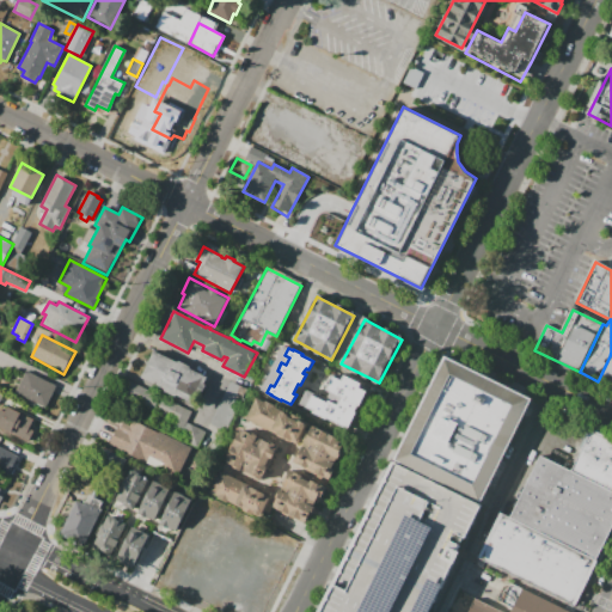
[(154,350),(209,379),(195,405),(140,377),(154,350)]
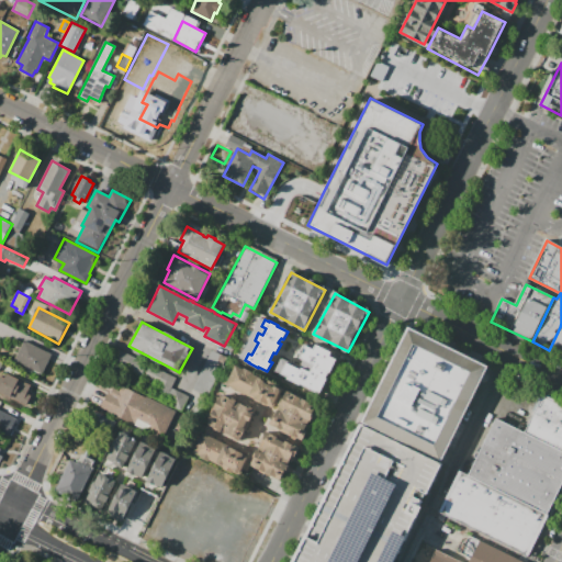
[(415,326),(496,368),(447,463),(366,422),(415,326)]
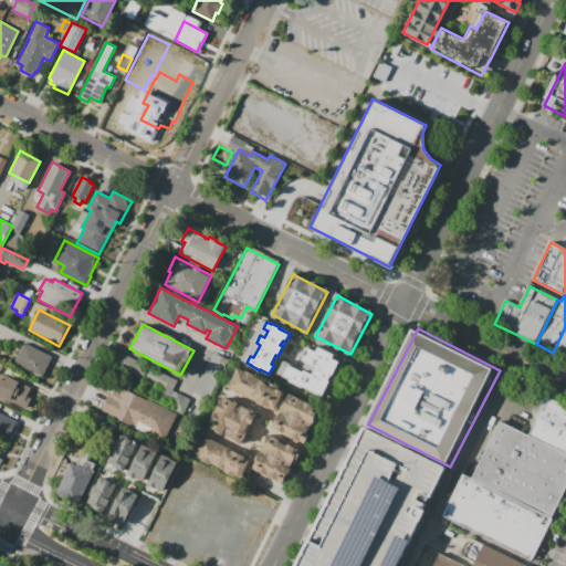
[(564,329),(565,329),(565,358),(553,353),(564,329)]
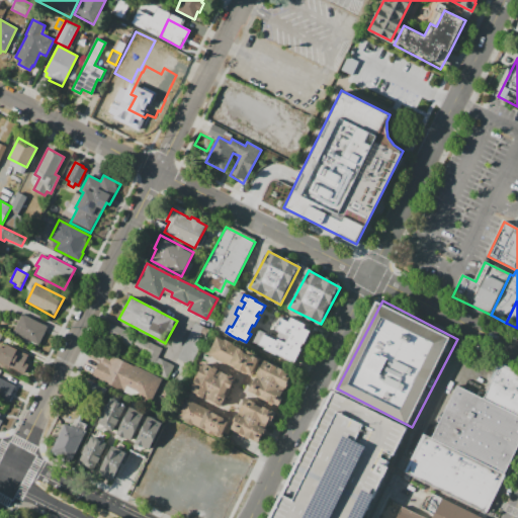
[(23,313),(48,326),(37,345),(30,341),(29,344),(21,340),(22,337),(13,332),(23,313)]
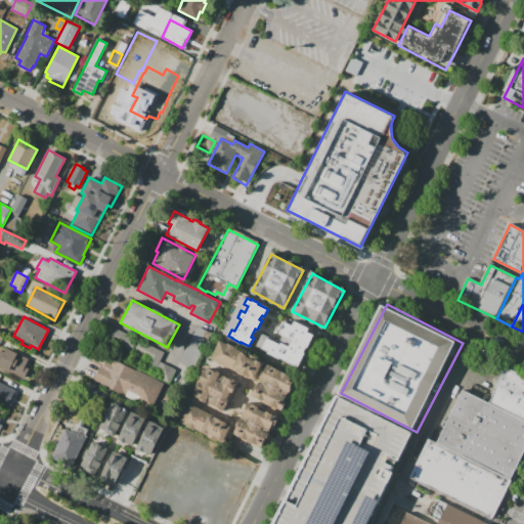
[(267,338),(280,344),(281,343),(289,346),(291,342),(292,341),(278,334),(286,321),(293,324),(295,320),(310,329),(308,332),(314,335),(298,366),(280,358),(279,359),(267,353),(268,351),(262,348),(267,338)]
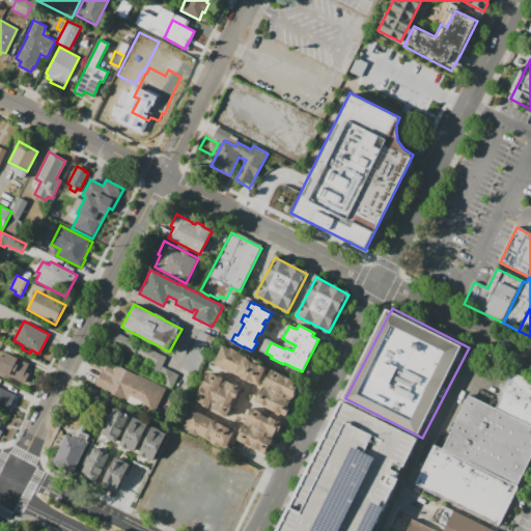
[(111,329),(166,357),(162,366),(178,374),(171,389),(158,382),(159,380),(145,373),(150,364),(105,341),(111,329)]
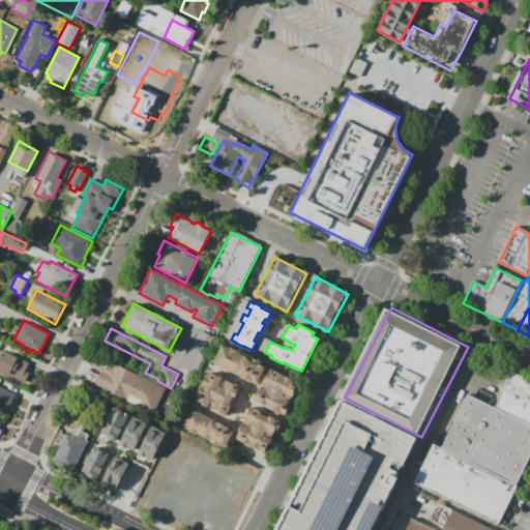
[(200,330),(214,337),(196,375),(181,367),(200,330)]
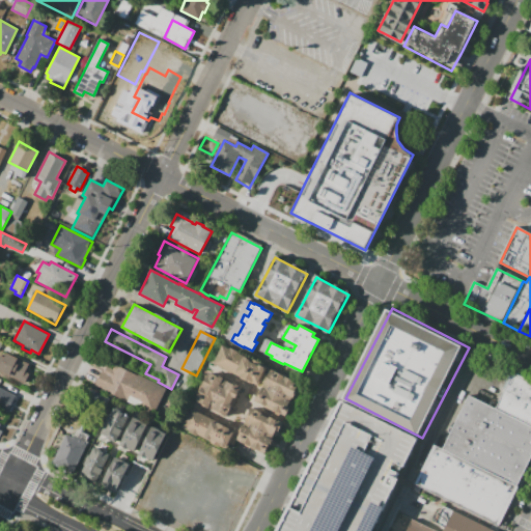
[(258,385),(239,374),(238,375),(214,363),(223,344),(230,348),(231,347),(240,352),(239,353),(251,360),(252,358),(261,363),(260,364),(266,367),(264,369),(266,370),(258,385)]
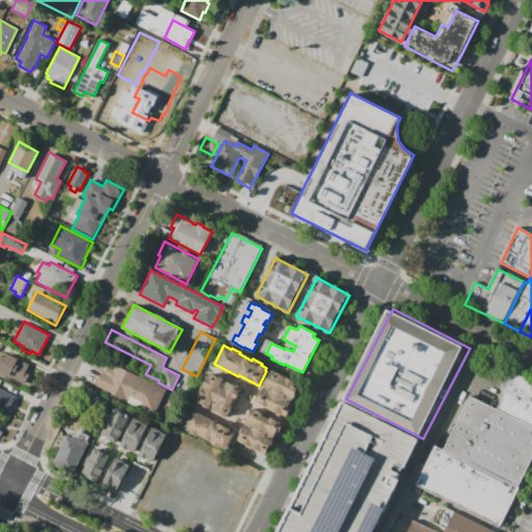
[(6,353),(28,365),(25,372),(29,374),(23,384),(0,372),(0,354),(4,357),(6,353)]
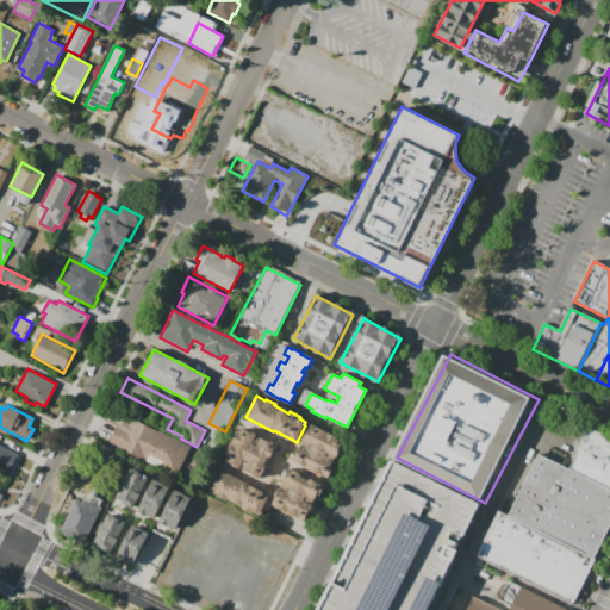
[(135,417),(193,447),(176,478),(109,442),(120,421),(130,425),(135,417)]
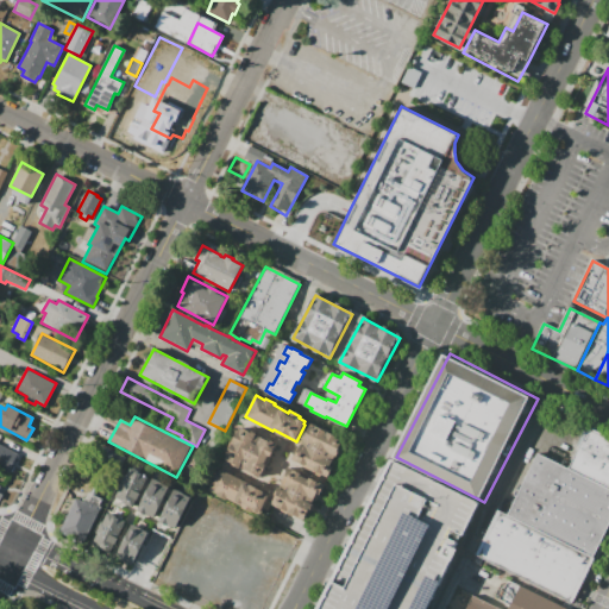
[(327,477),(292,459),(312,421),(347,439),(327,477)]
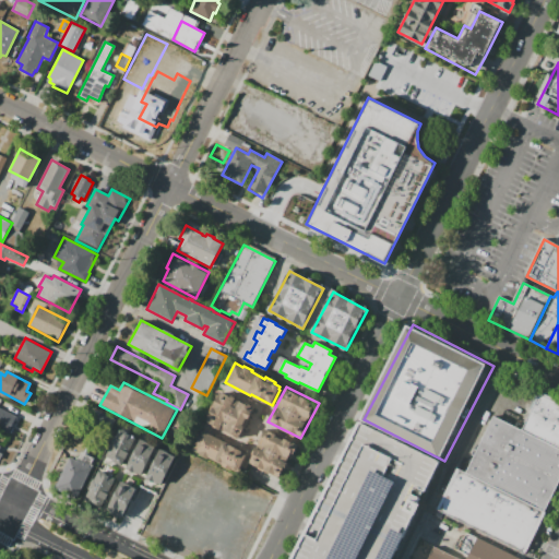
[(213,407),(219,391),(236,400),(229,415),(213,407)]
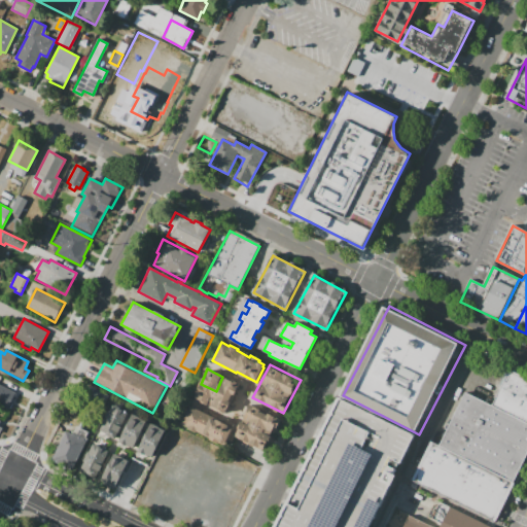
[(508,369),(526,378),(526,421),(491,403),(508,369)]
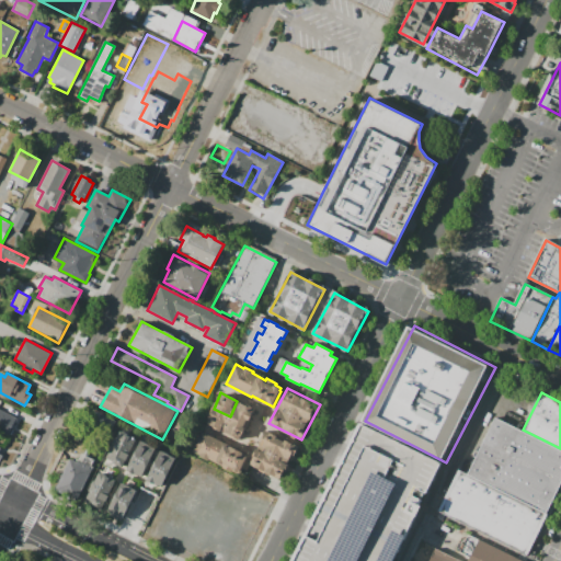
[(237,401),(254,408),(248,424),(230,416),(237,401)]
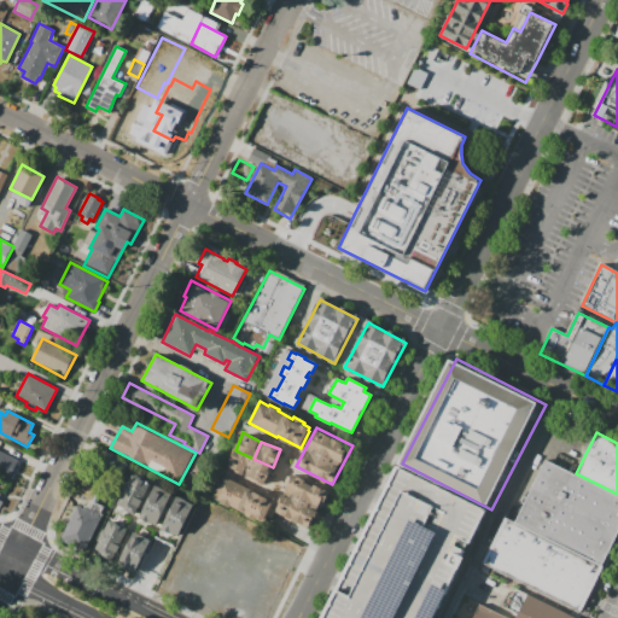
[(9,479),(0,474),(0,450),(18,460),(9,479)]
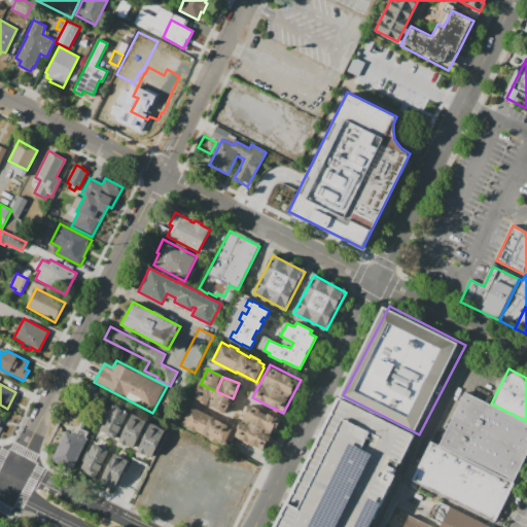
[(209,403),(195,396),(201,384),(216,391),(209,403)]
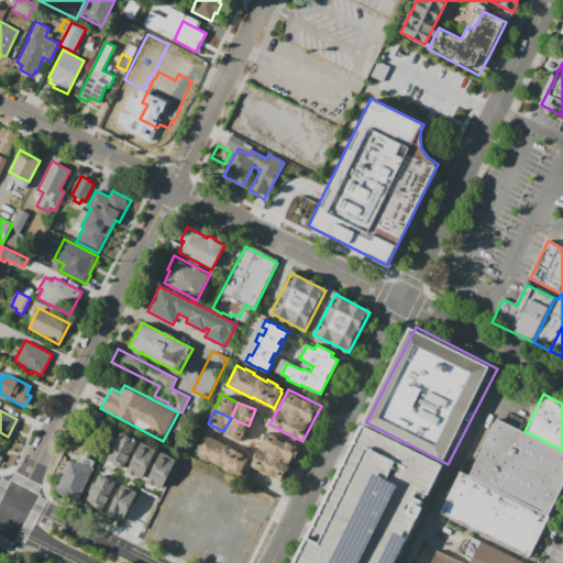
[(116,423),(108,439),(87,429),(96,414),(116,423)]
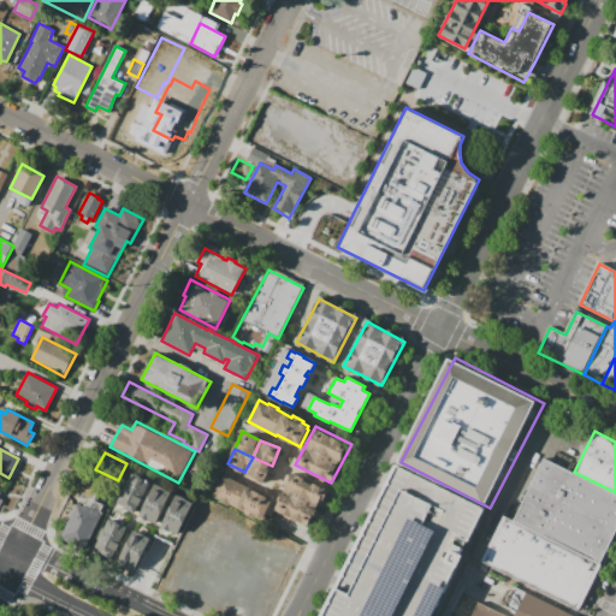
[(261,481),(244,472),(253,457),(272,466),(261,481)]
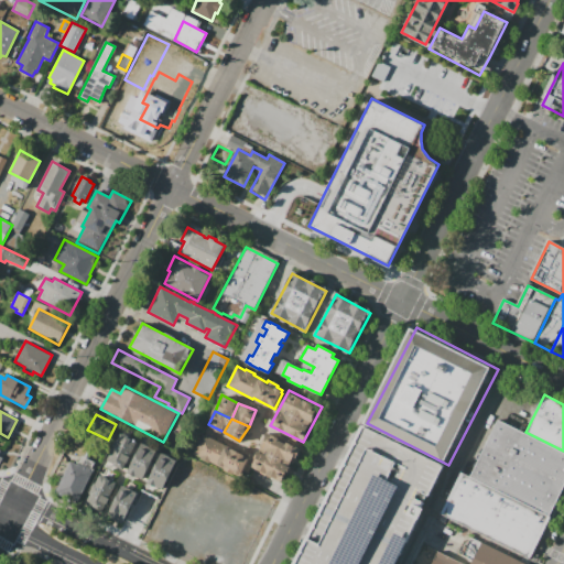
[(497,419),(525,432),(563,451),(563,485),(550,514),(469,475),(497,419)]
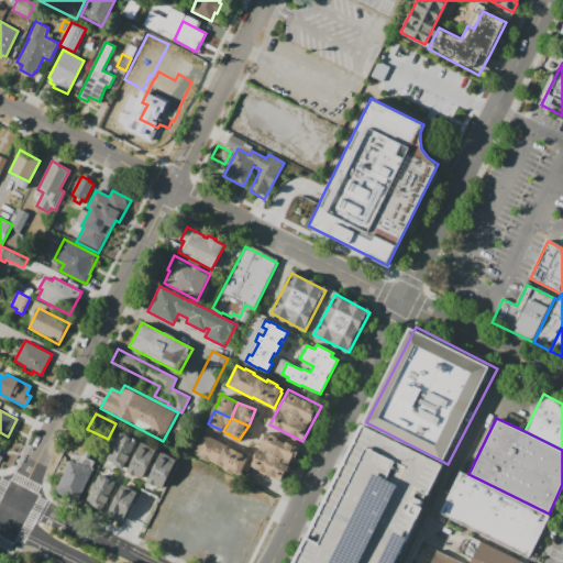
[(448,464),(400,562),(298,562),(313,533),(352,454),(366,422),(448,464)]
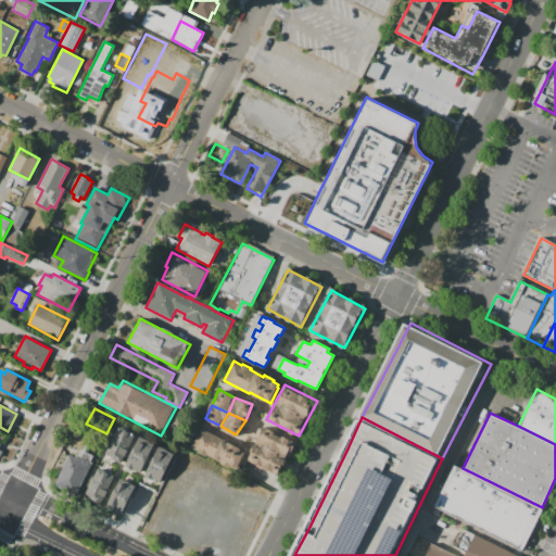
[(202,426),(248,450),(237,472),(190,447),(202,426)]
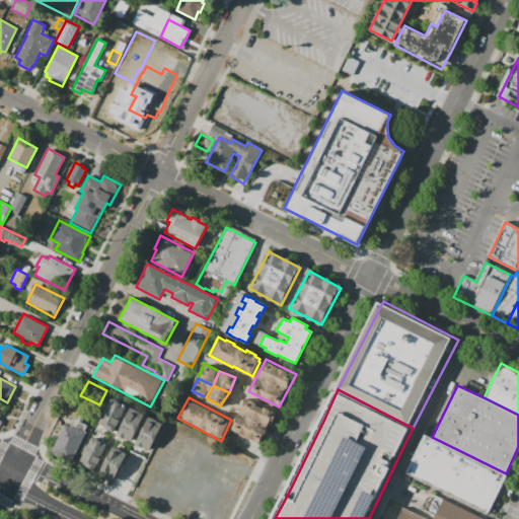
[(248,397),(278,413),(262,445),(231,430),(248,397)]
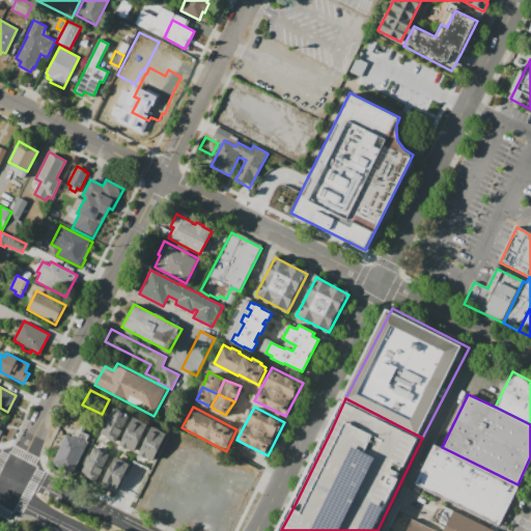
[(100,436),(114,443),(129,416),(113,408),(100,436)]
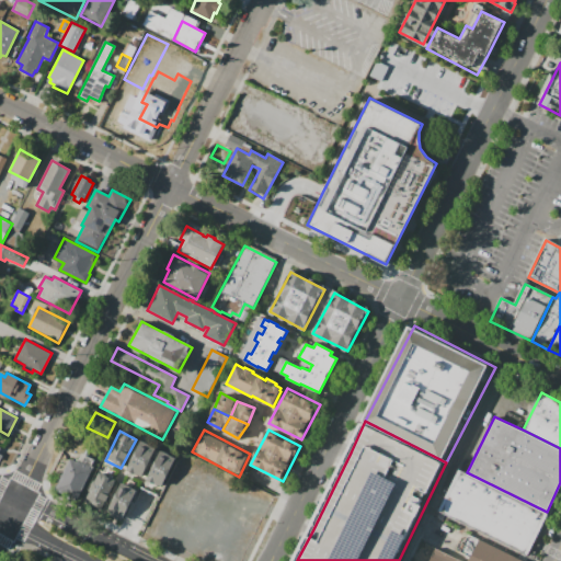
[(125,471),(140,479),(156,449),(140,442),(125,471)]
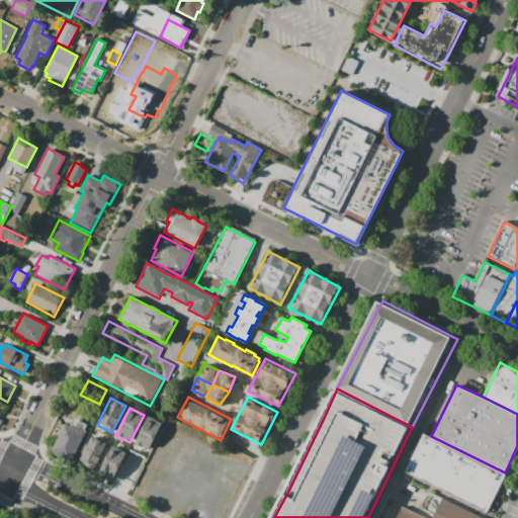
[(149,449),(135,443),(147,417),(162,423),(149,449)]
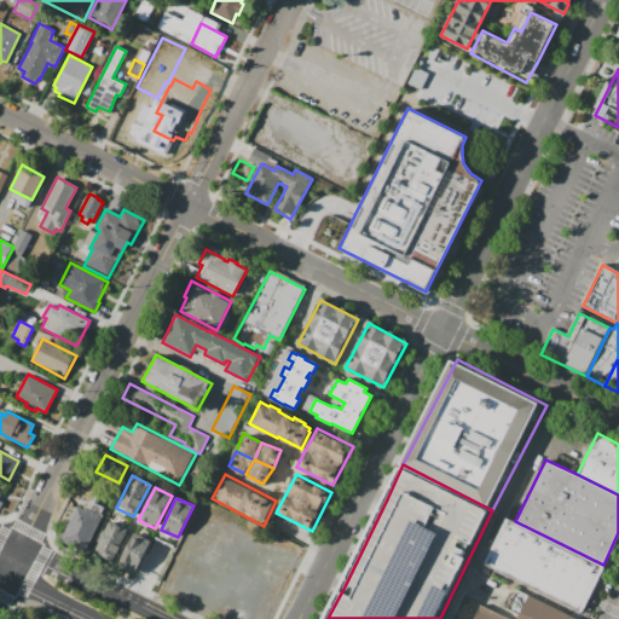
[(77,505),(86,509),(90,501),(105,509),(84,551),(61,539),(77,505)]
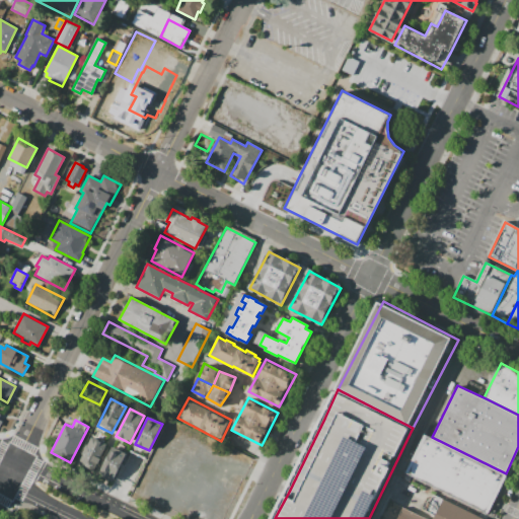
[(509,475),(491,513),(409,472),(427,435),(432,437),(506,473),(509,475)]
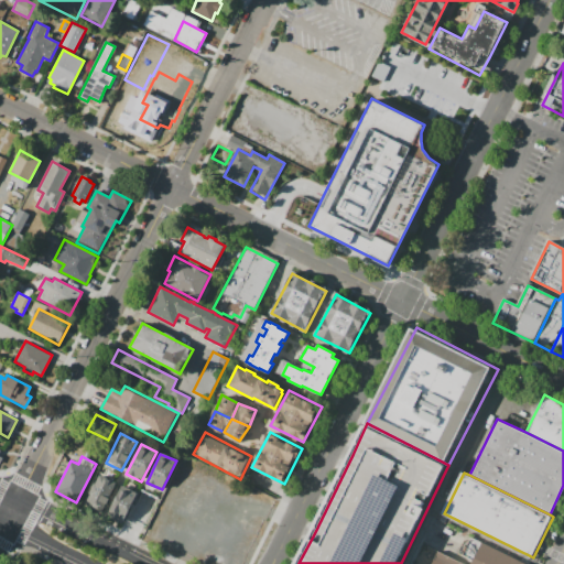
[(84,505),(100,513),(116,484),(98,475),(84,505)]
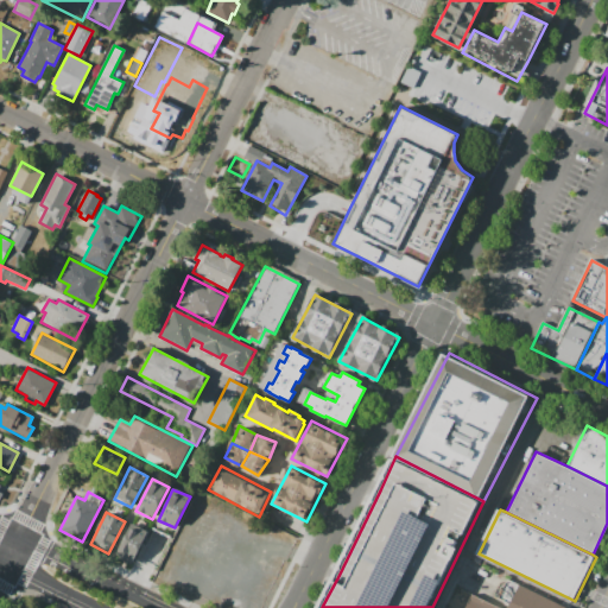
[(131,525),(147,533),(131,568),(114,559),(131,525)]
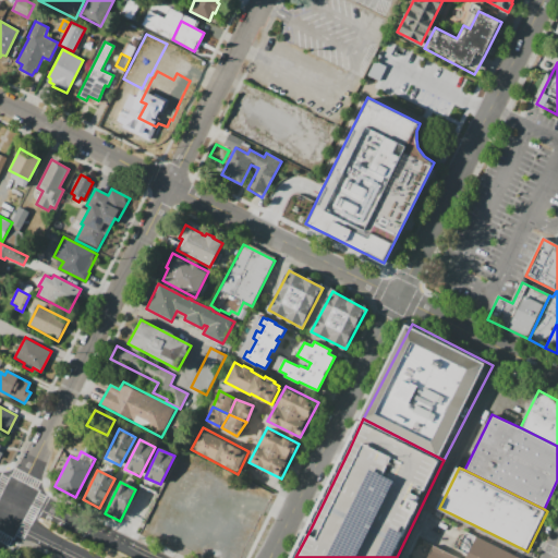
[(468,532),(520,557),(466,557),(469,556),(458,550),(468,532)]
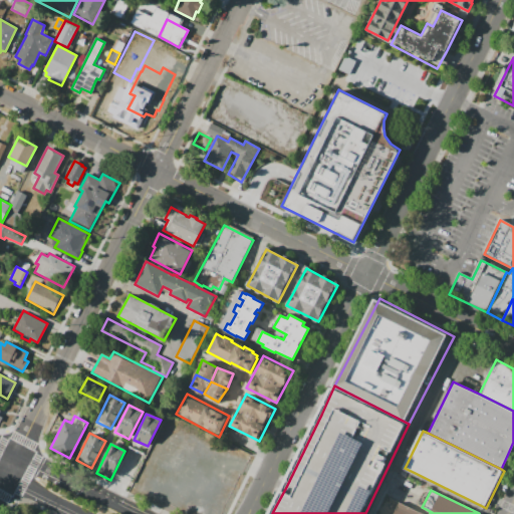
[(391,513),(397,502),(384,496),(375,513),(391,513)]
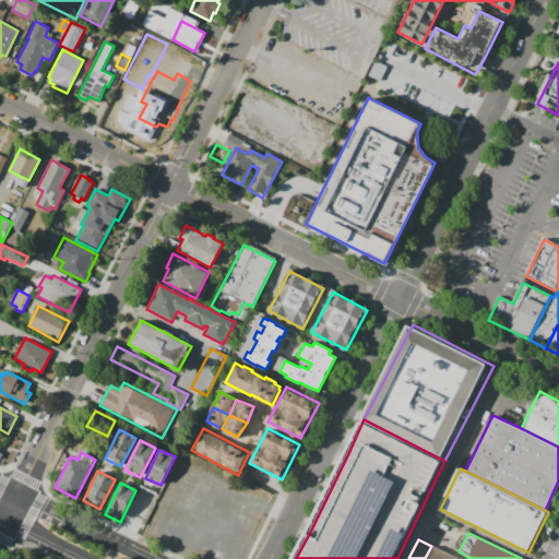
[(430,558),(460,558),(437,547),(430,558)]
